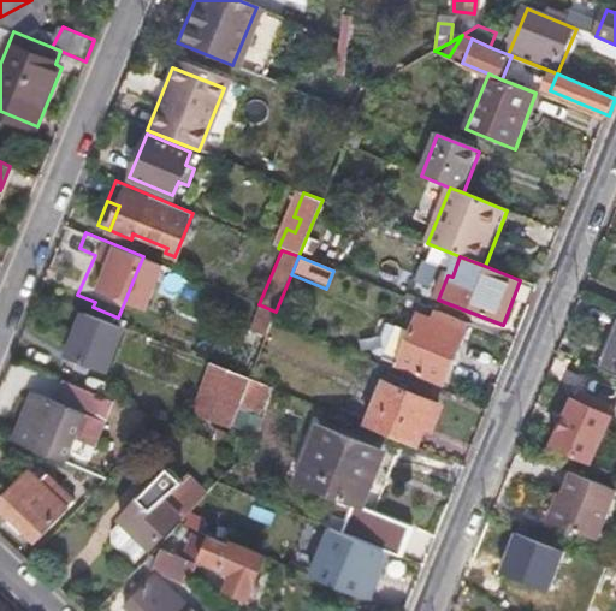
[(276,312),(259,304),(248,331),(265,338),(271,324),(276,312)]
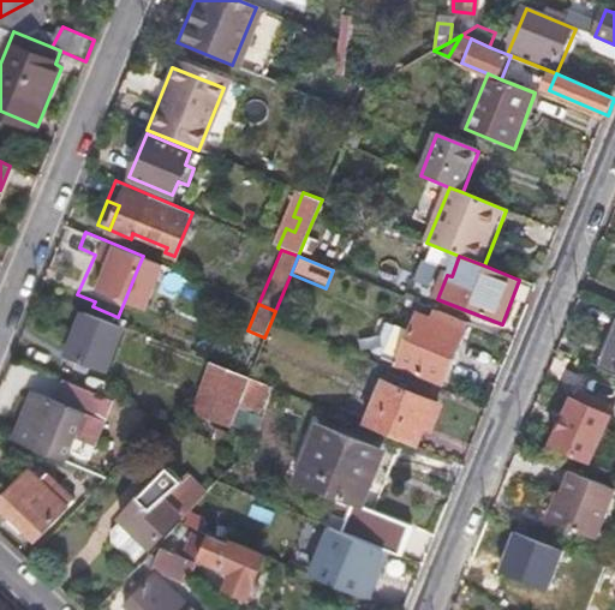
[(467,326),(418,306),(408,332),(395,327),(382,359),(395,364),(394,368),(442,387),(467,326)]
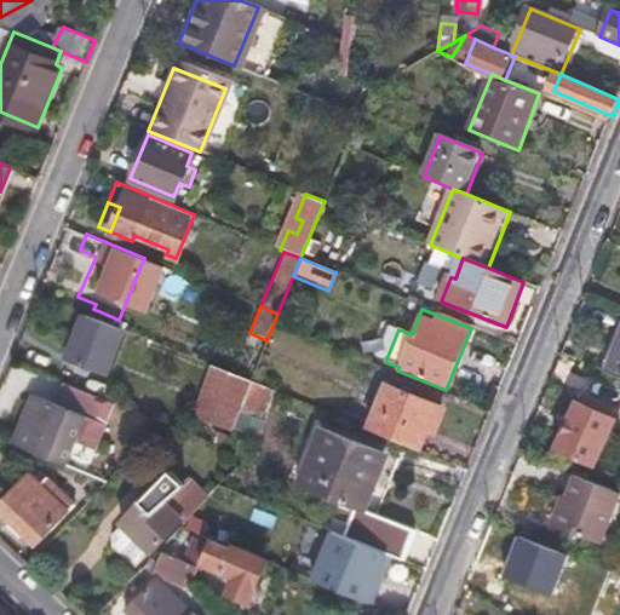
[(99,372),(115,329),(78,315),(62,357),(99,372)]
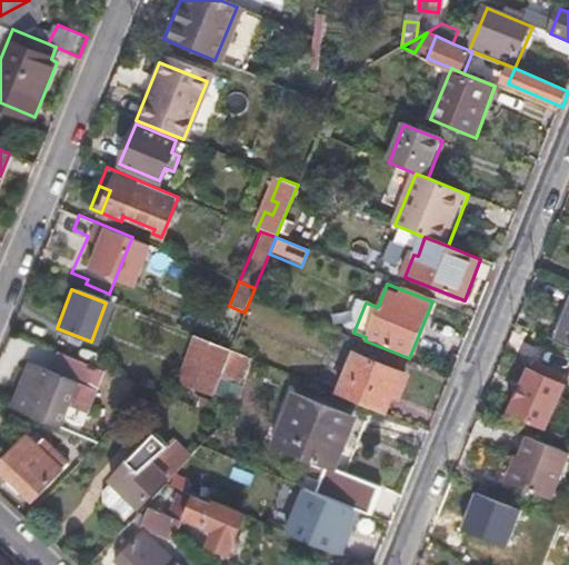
[(568,295),(551,342),(558,345),(568,315),(568,295)]
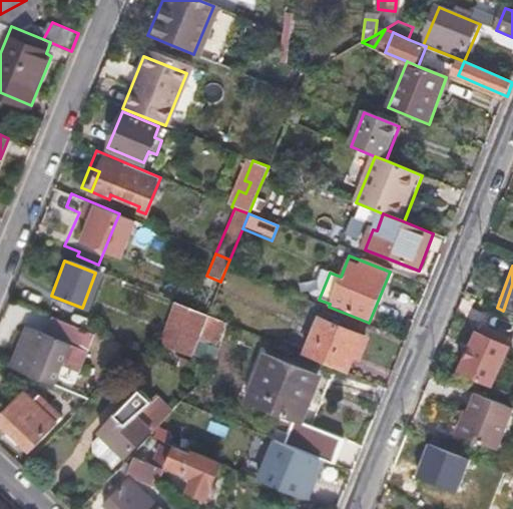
[(512,284),(503,311),(512,314),(512,284)]
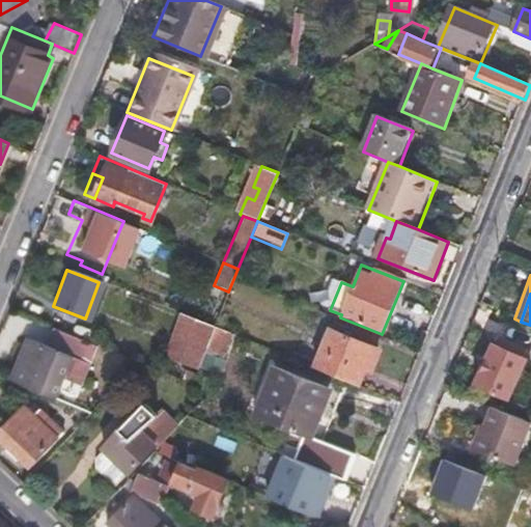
[(197,368),(214,328),(188,317),(185,327),(200,333),(187,365),(196,369),(197,368)]
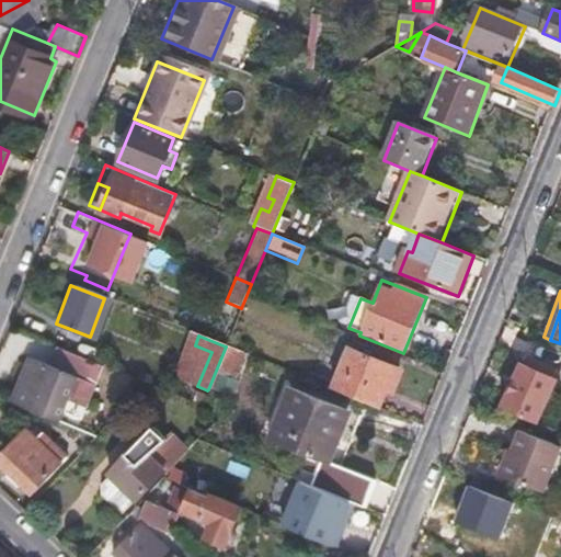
[(212,352),(195,345),(191,354),(186,352),(182,362),(187,364),(181,379),(197,386),(212,352)]
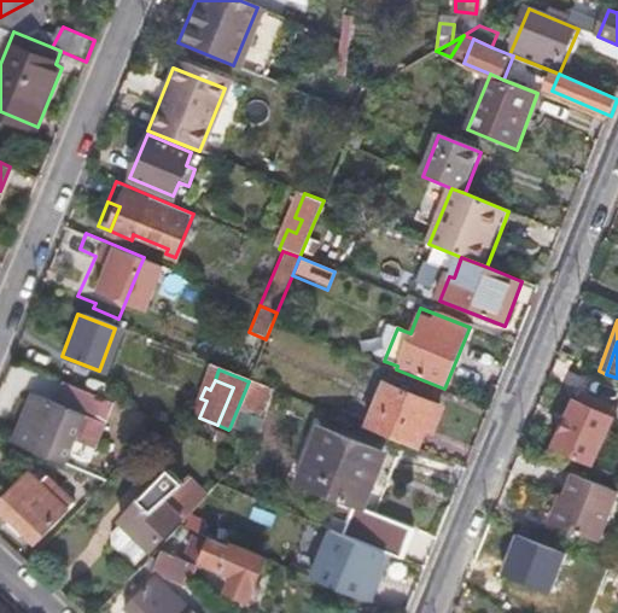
[(97,397),(62,381),(53,403),(88,418),(97,397)]
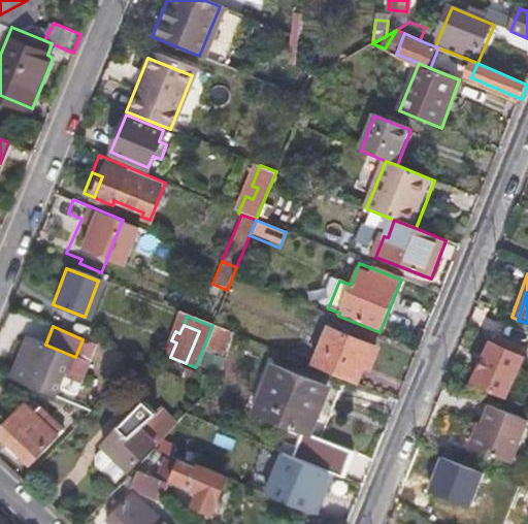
[(230,333),(212,326),(196,366),(218,375),(224,360),(220,358),(230,333)]
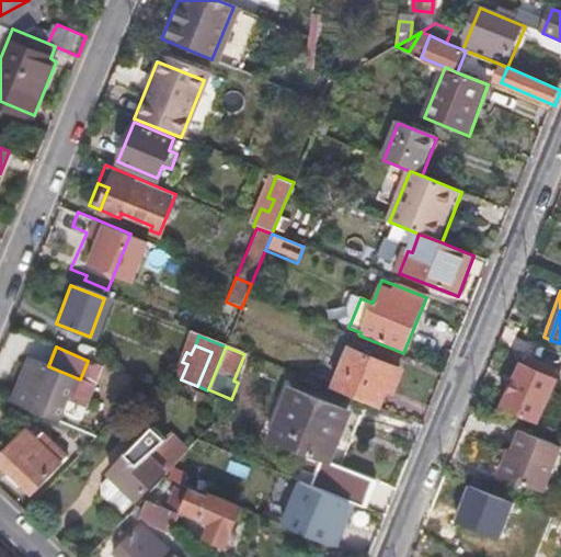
[(333,393),(379,411),(396,371),(350,352),(333,393)]
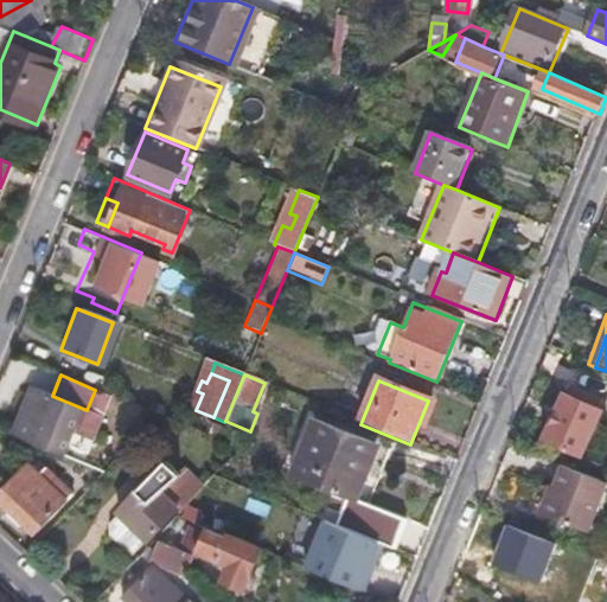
[(11,433),(59,454),(68,433),(90,441),(109,396),(95,390),(87,410),(52,396),(30,388),(11,433)]
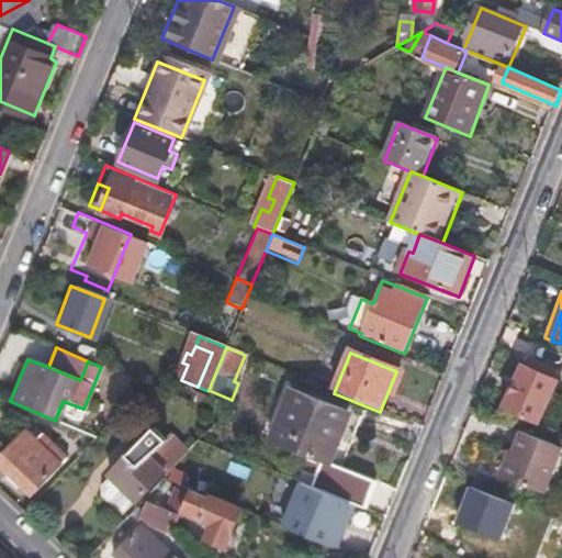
[(505,411),(540,425),(550,397),(558,379),(523,366),(505,411)]
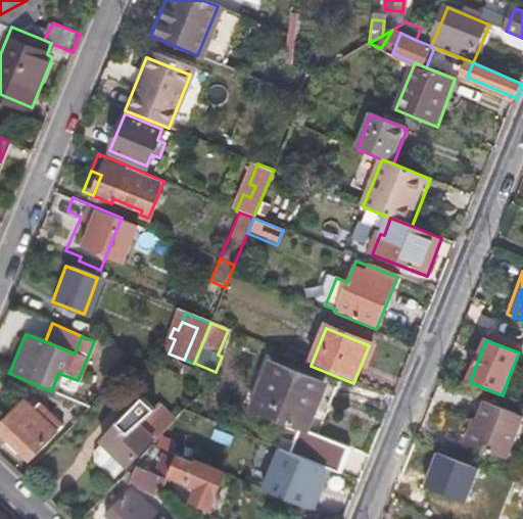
[(322,420),(321,420),(318,418),(330,389),(279,368),(259,414),(314,437),(316,434),(322,420)]
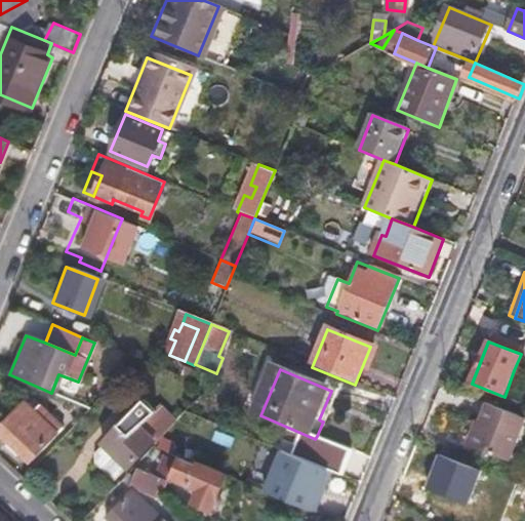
[(524,392),(524,374),(514,370),(505,397),(521,403),(524,392)]
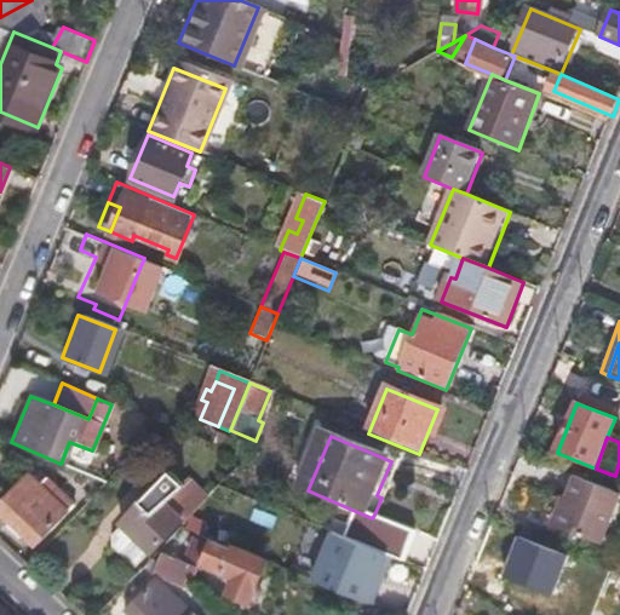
[(176,529),(178,527),(197,505),(164,472),(116,524),(118,526),(108,536),(109,549),(131,569),(147,553),(172,526),(176,529)]
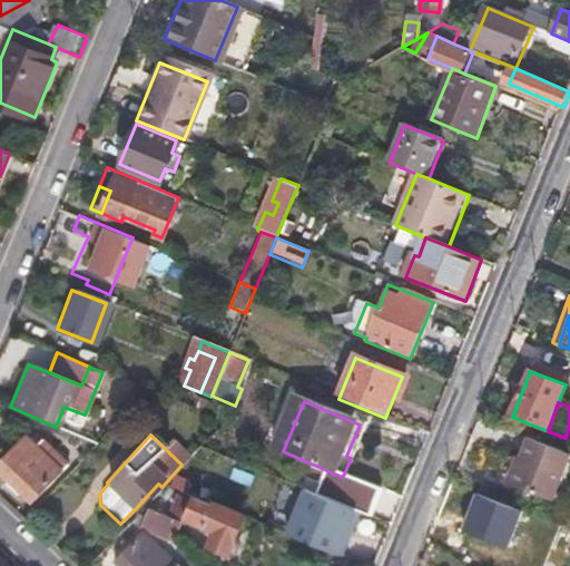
[(0,468),(35,500),(64,469),(69,462),(42,440),(37,446),(26,437),(0,465),(0,468)]
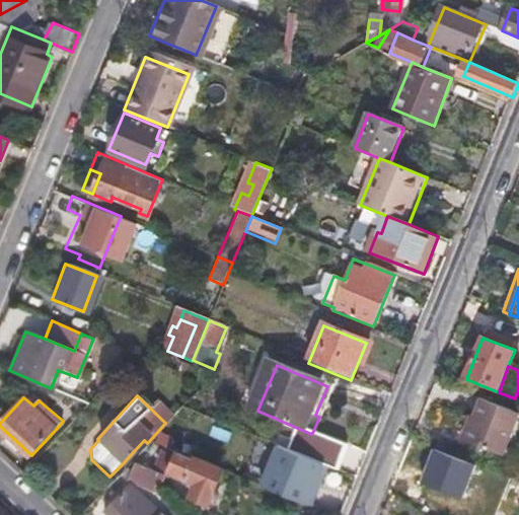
[(477,402),(460,444),(499,460),(516,418),(477,402)]
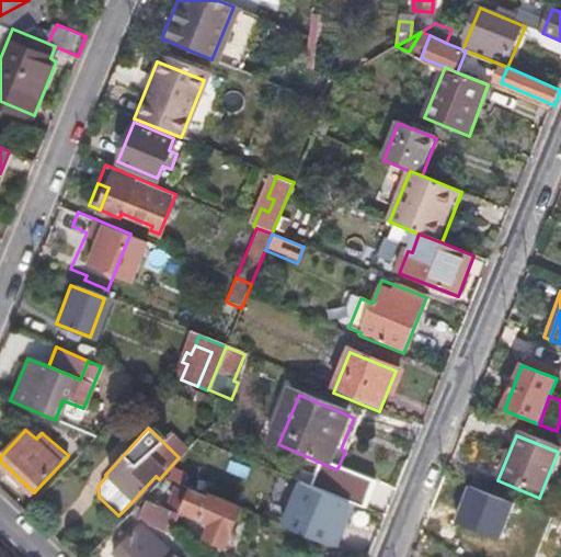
[(191,490),(249,513),(261,485),(209,463),(212,458),(205,456),(191,490)]
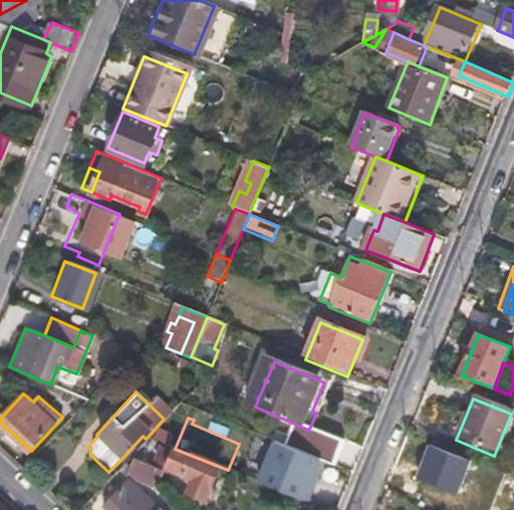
[(299,453),(333,467),(344,442),(334,438),(310,427),(308,430),(299,453)]
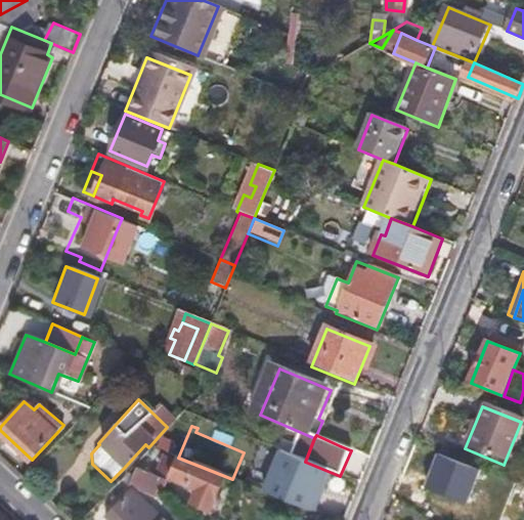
[(150,445),(148,447),(140,457),(154,466),(166,452),(150,445)]
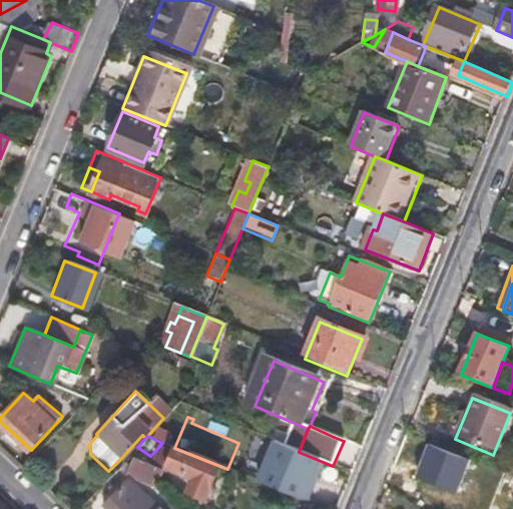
[(227,469),(174,448),(166,466),(193,476),(187,490),(207,498),(208,495),(215,497),(227,469)]
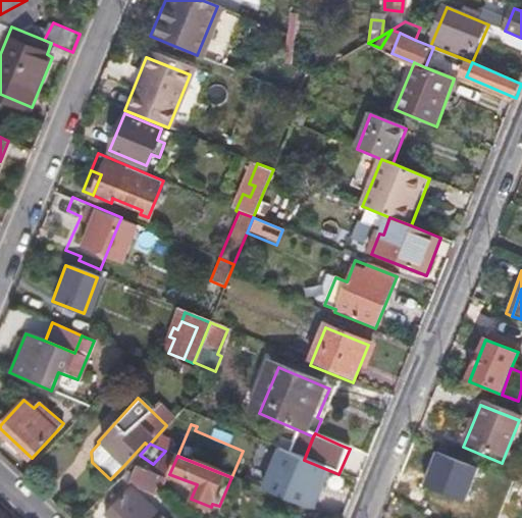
[(446,493),(456,497),(466,469),(457,465),(446,493)]
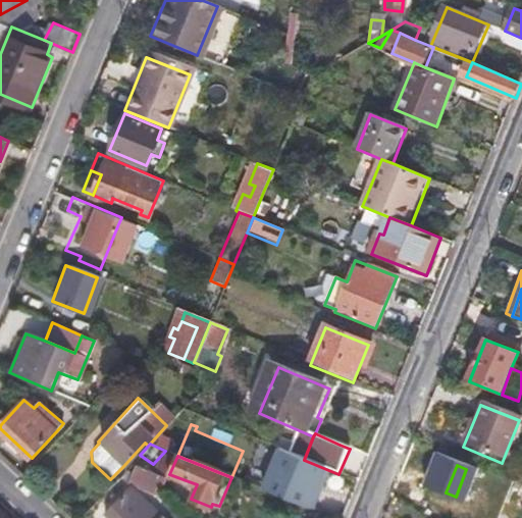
[(156,495),(162,479),(133,469),(125,482),(156,495)]
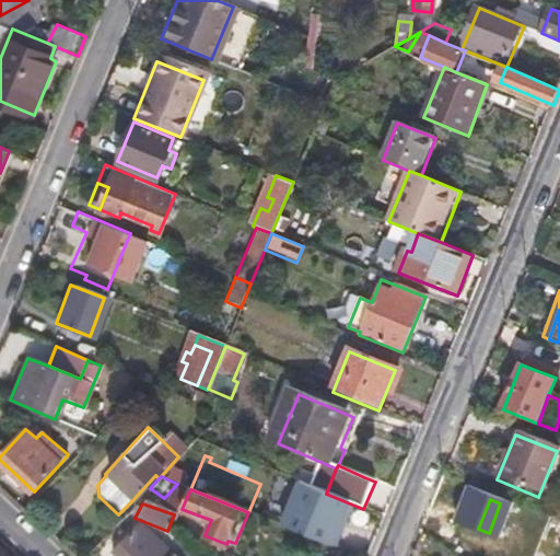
[(500,504),(489,533),(481,553),(488,555),(518,555),(534,517),(524,512),(521,519),(514,517),(516,510),(500,504)]
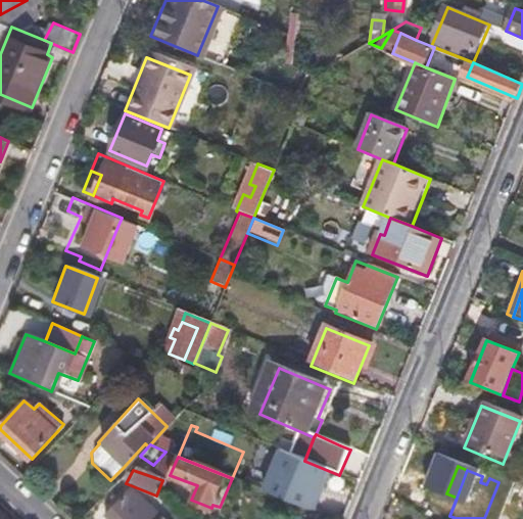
[(177,518),(176,517),(175,518),(161,518),(132,490),(105,516),(107,518),(177,518)]
